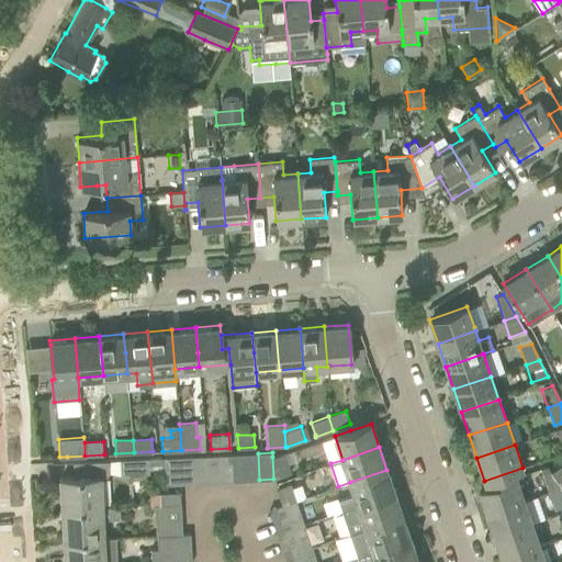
[(245,453),(232,454),(233,481),(246,480),(245,453)]
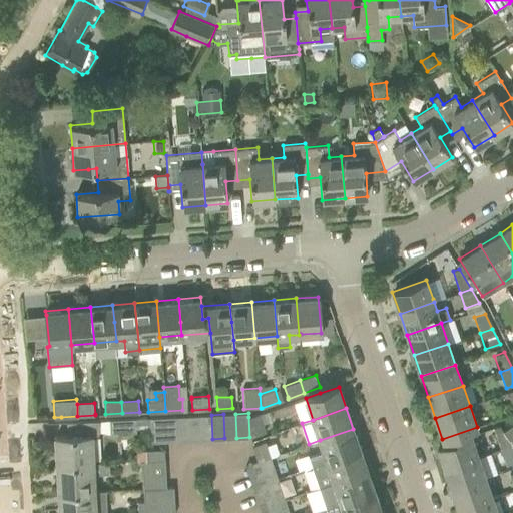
[(235,414),(223,414),(224,438),(236,438),(235,414)]
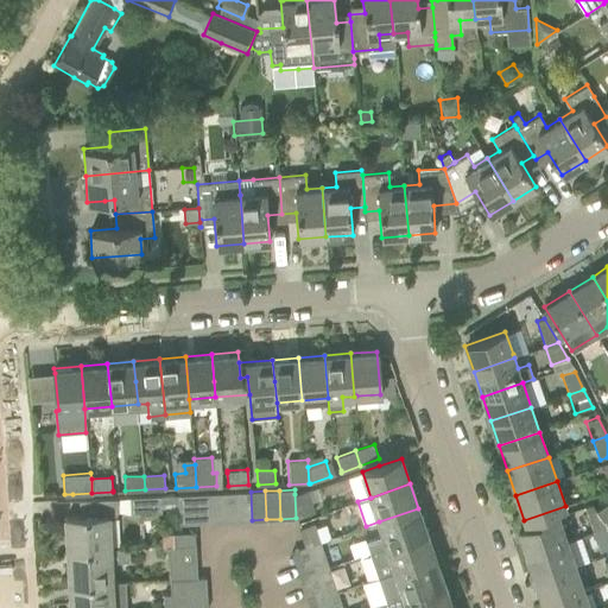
[(295,494),(296,518),(314,512),(306,491),(295,494)]
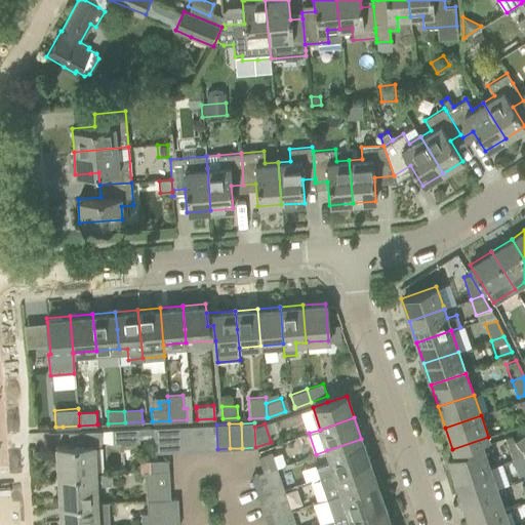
[(204,425),(192,426),(193,450),(205,449),(204,425)]
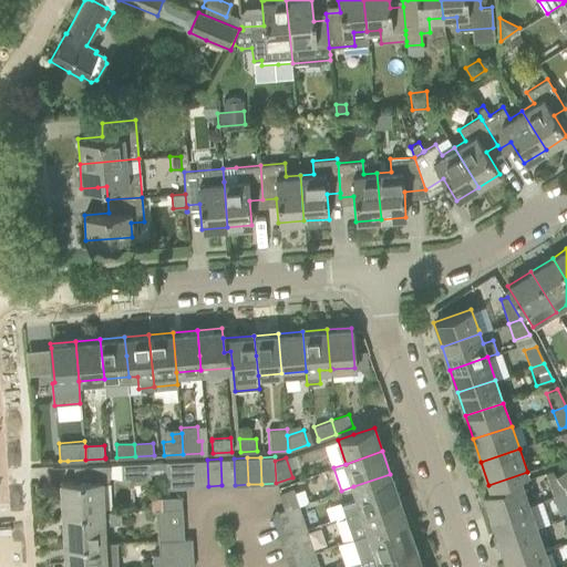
[(235,485),(234,459),(220,459),(222,485),(235,485)]
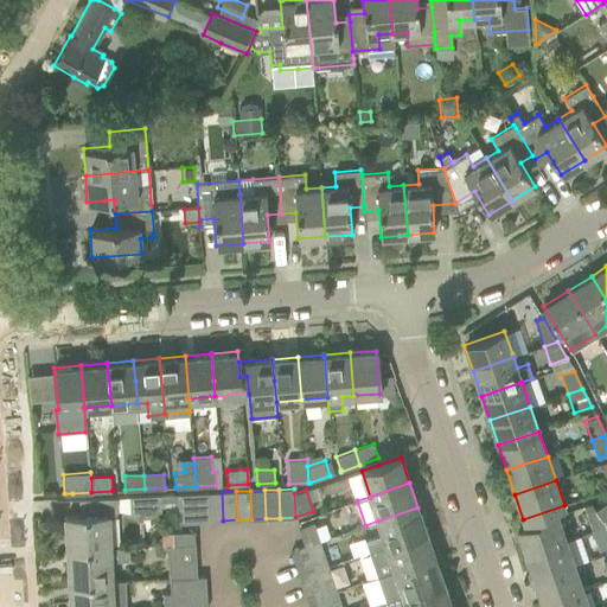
[(209,522),(206,492),(192,493),(193,522),(209,522)]
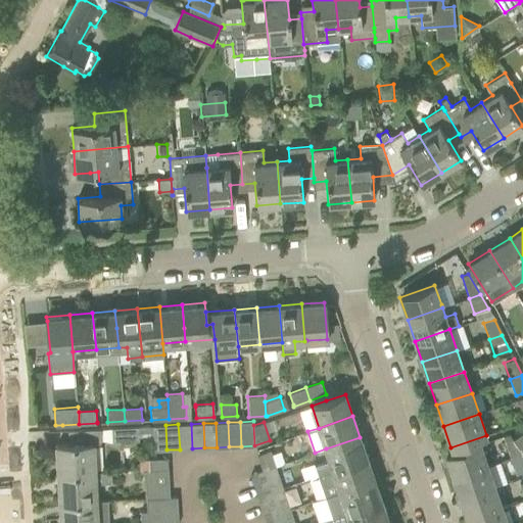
[(191,424),(178,424),(180,449),(192,448),(191,424)]
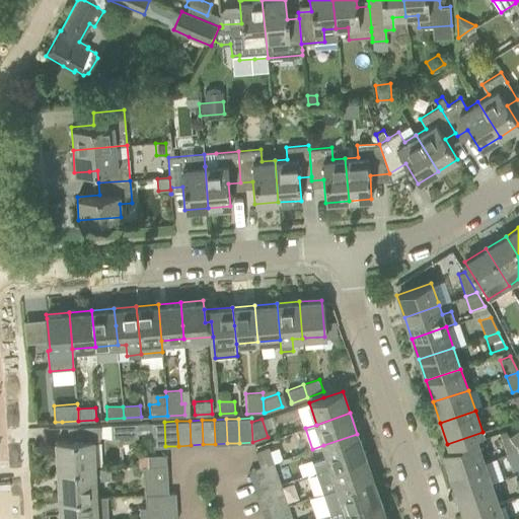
[(153,447),(165,446),(164,422),(152,423),(152,433),(153,447)]
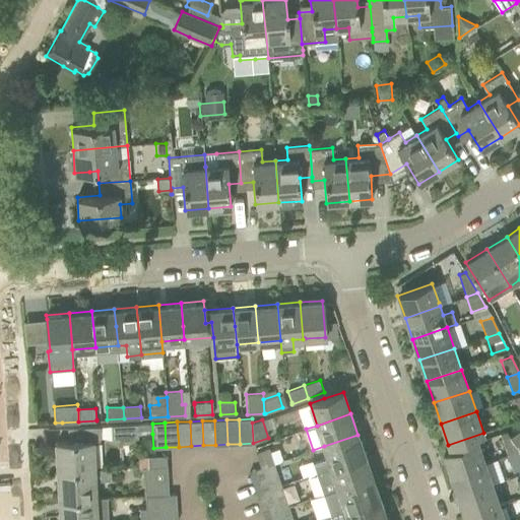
[(152,424),(137,425),(137,435),(152,434),(152,424)]
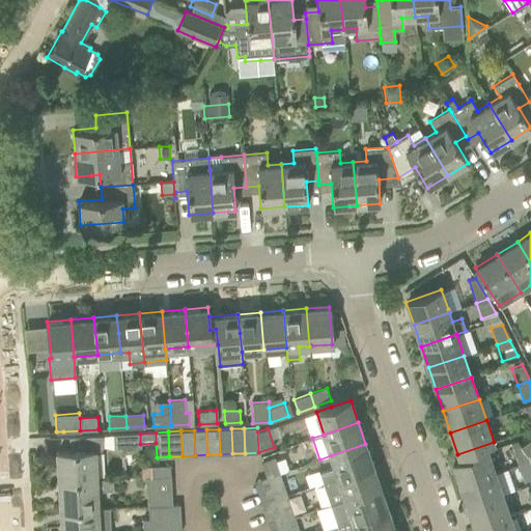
[(114,448),(140,447),(140,444),(140,434),(114,434),(114,448)]
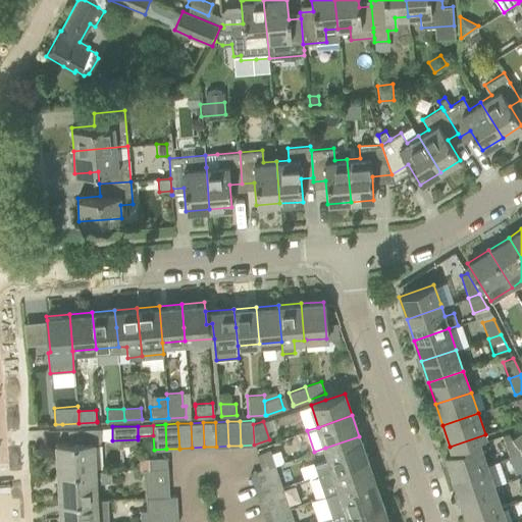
[(101,427),(91,428),(68,429),(69,444),(56,445),(58,472),(94,470),(92,442),(98,442),(101,438),(101,427)]
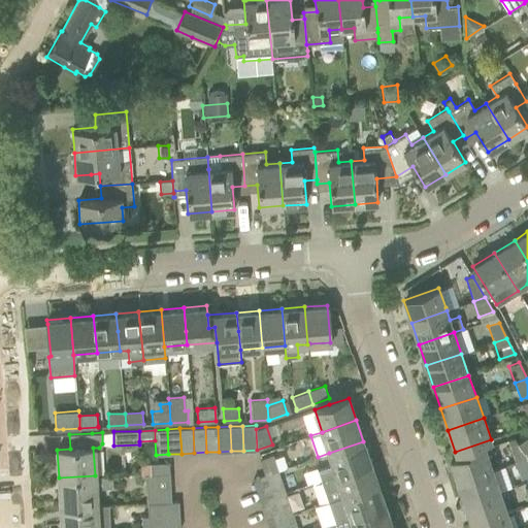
[(527,435),(518,443),(518,444),(526,456),(526,458),(527,461),(527,435)]
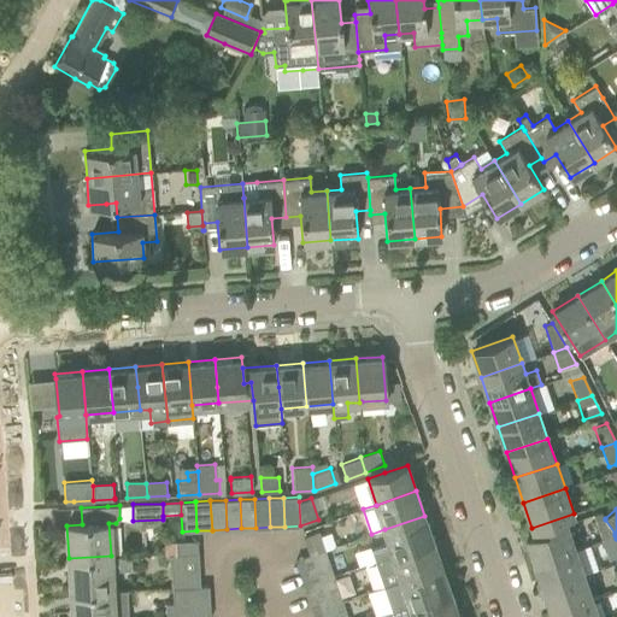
[(615,533),(605,519),(605,518),(600,512),(593,513),(598,526),(603,539),(615,535),(615,533)]
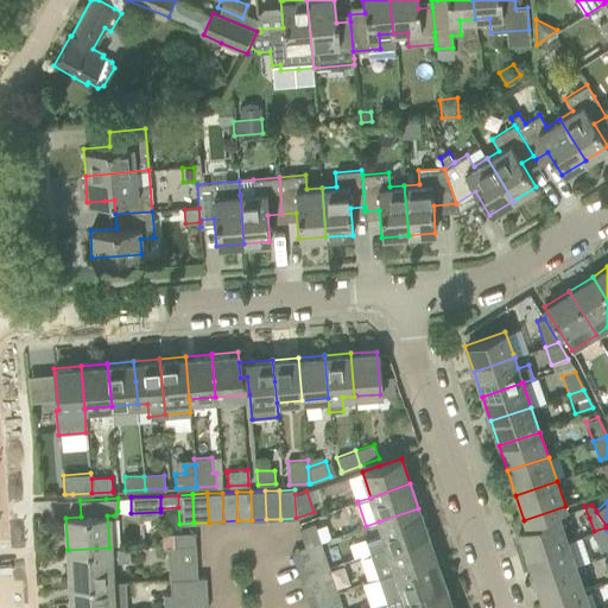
[(379,521),(382,534),(366,539),(371,552),(428,533),(418,508),(379,521)]
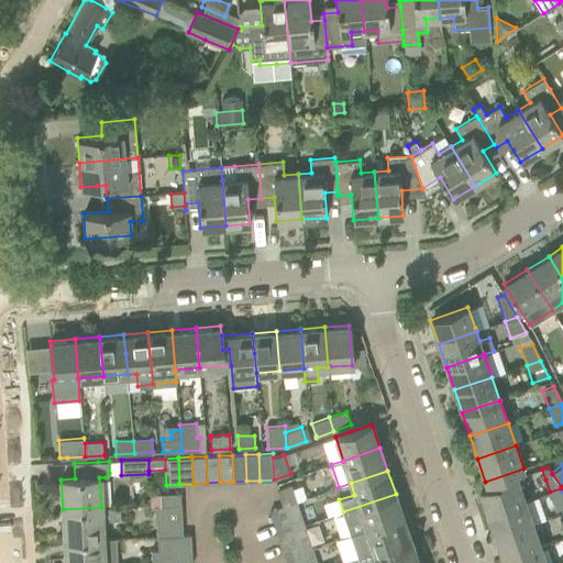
[(517,477),(500,483),(479,490),(487,514),(525,500),(517,477)]
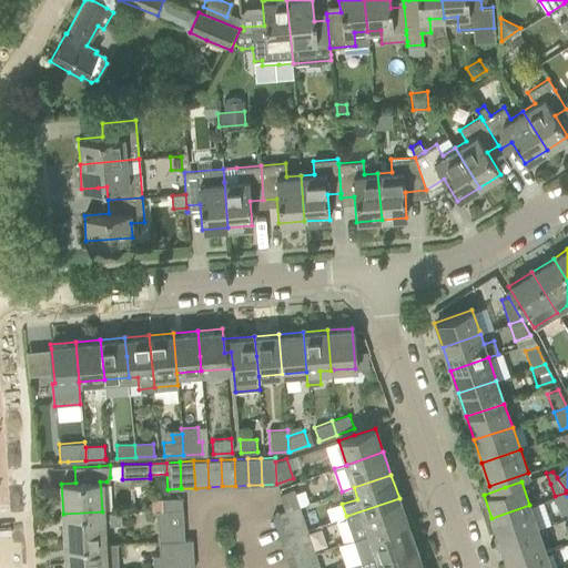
[(284,511),(295,507),(290,489),(277,493),(284,511)]
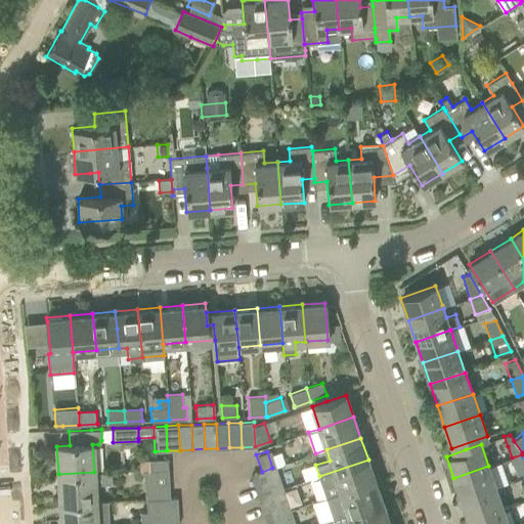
[(523,472),(523,457),(522,454),(512,457),(517,475),(523,472)]
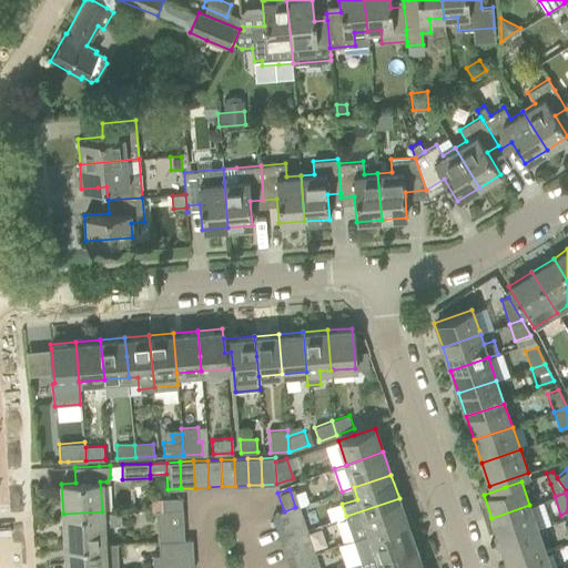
[(182,497),(150,498),(150,509),(156,509),(156,510),(182,509),(182,497)]
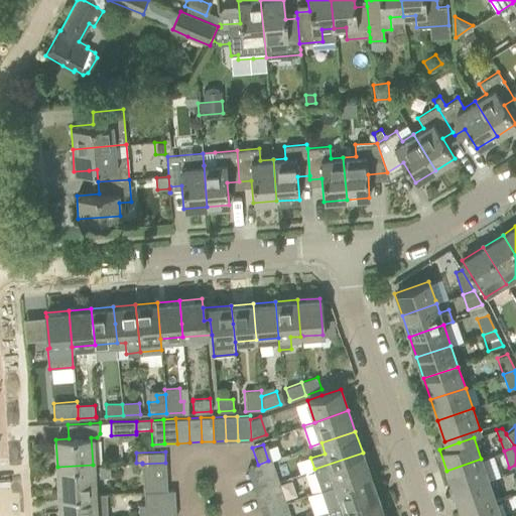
[(363,453),(314,469),(321,490),(336,485),(370,473),(363,453)]
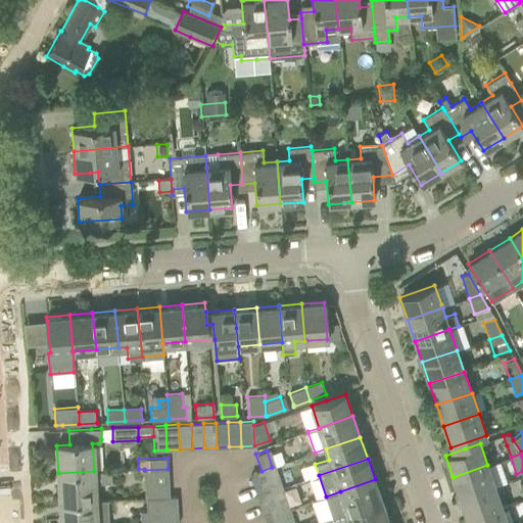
[(495,486),(487,465),(453,477),(460,498),(495,486)]
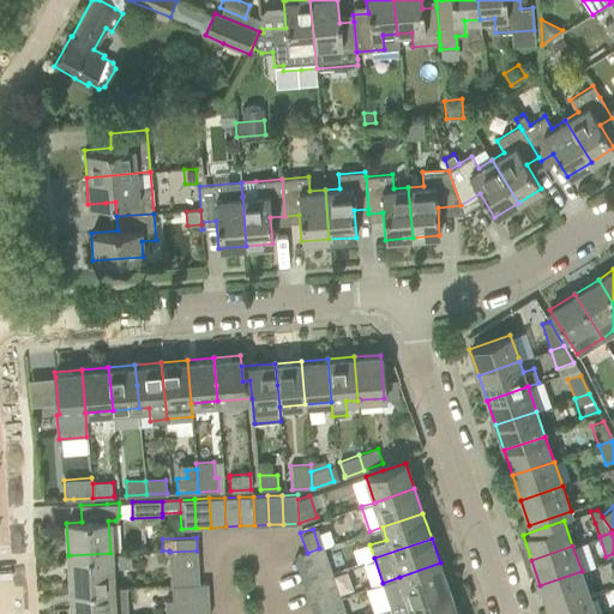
[(323,547),(319,548),(307,553),(315,578),(331,572),(323,547)]
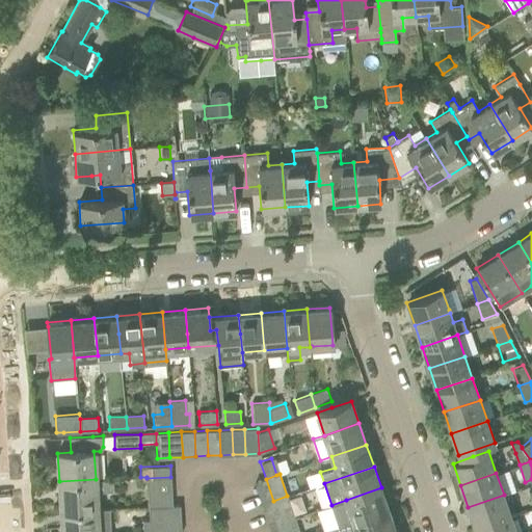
[(173,505),(170,477),(147,478),(149,507),(173,505)]
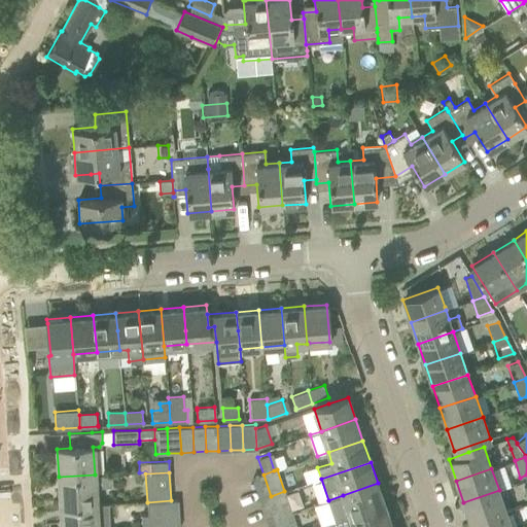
[(95,475),(59,477),(61,505),(96,503),(95,487),(109,486),(108,475),(95,475)]
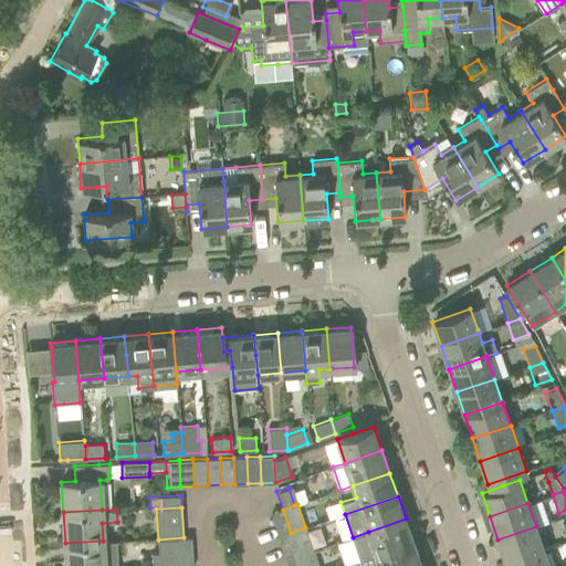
[(291,533),(283,510),(271,513),(279,536),(291,533)]
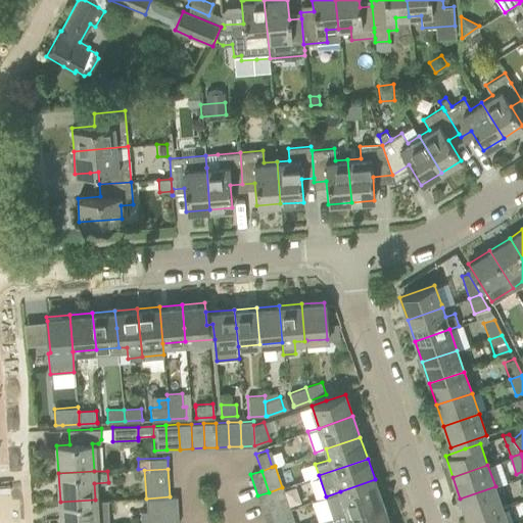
[(375,479),(340,491),(347,513),(382,502),(375,479)]
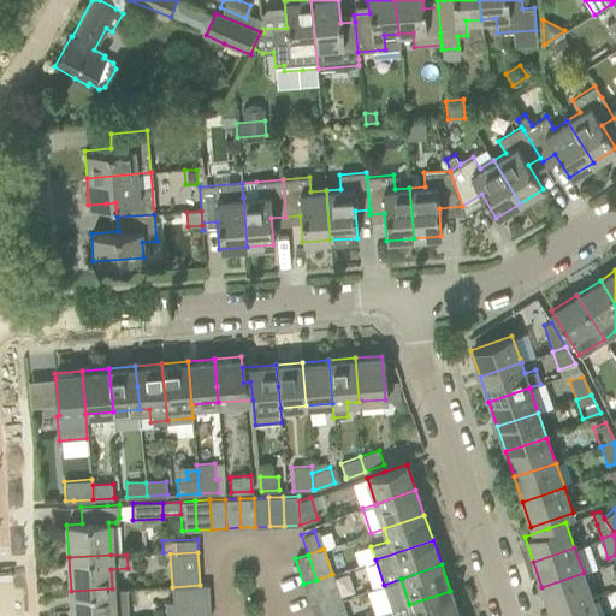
[(584,573),(542,587),(550,612),(592,598),(584,573)]
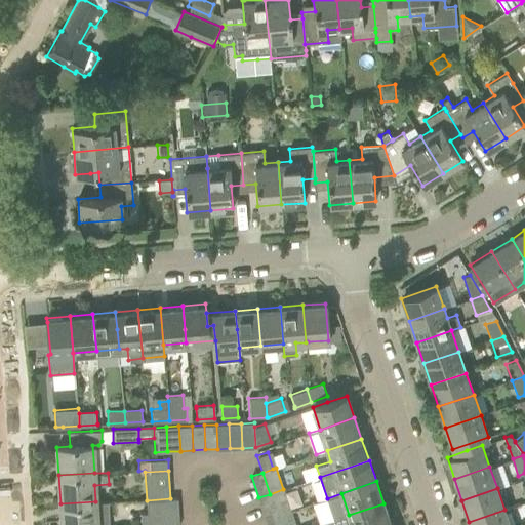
[(283,489),(270,494),(277,515),(290,511),(283,489)]
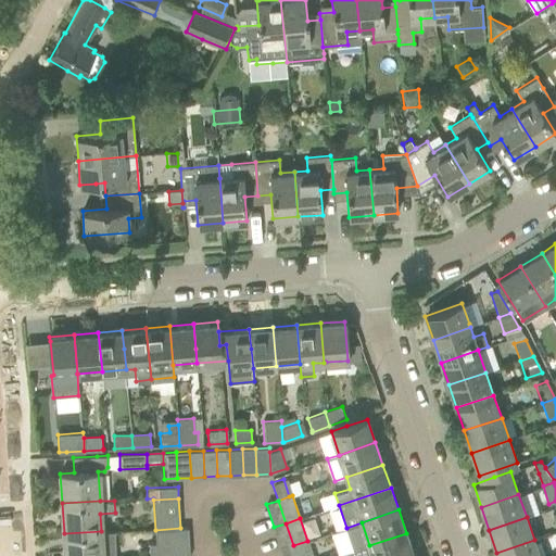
[(286,523),(274,527),(281,550),(293,545),(286,523)]
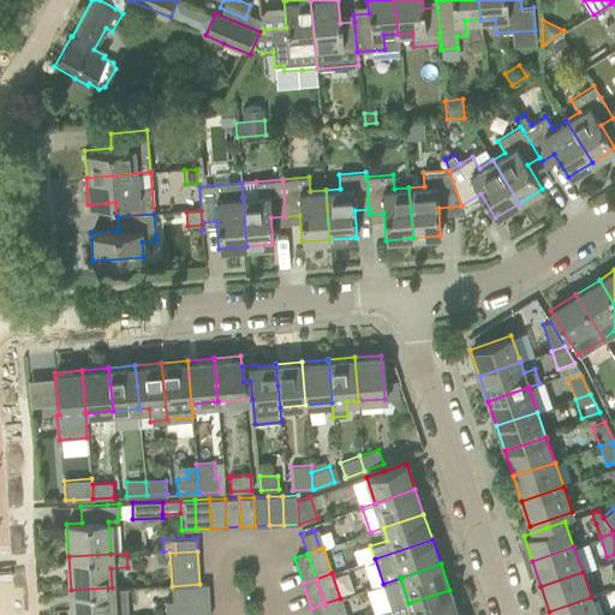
[(199,584),(172,586),(172,602),(165,602),(165,614),(209,614),(208,584),(199,584)]
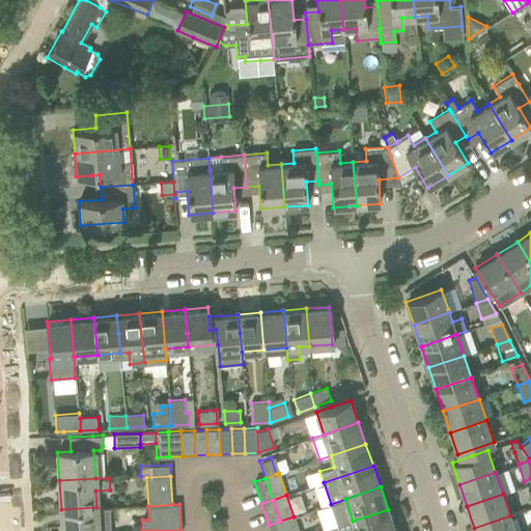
[(96,507),(61,509),(61,530),(110,530),(109,507),(96,507)]
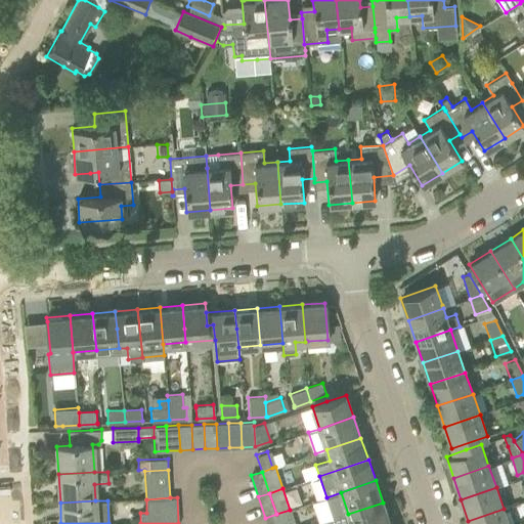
[(389,523),(390,523),(383,503),(348,514),(351,523),(389,523)]
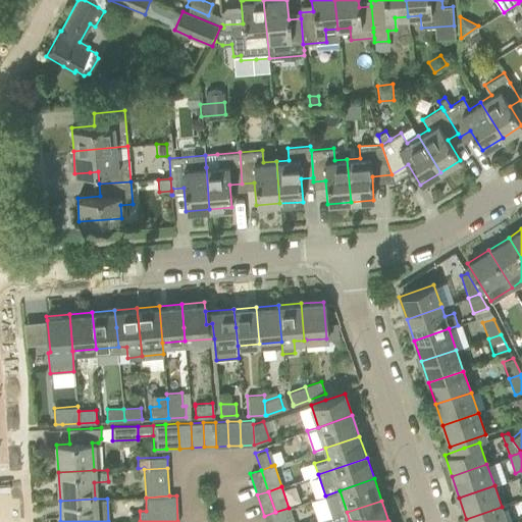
[(506,521),(502,507),(466,519),(467,521),(506,521)]
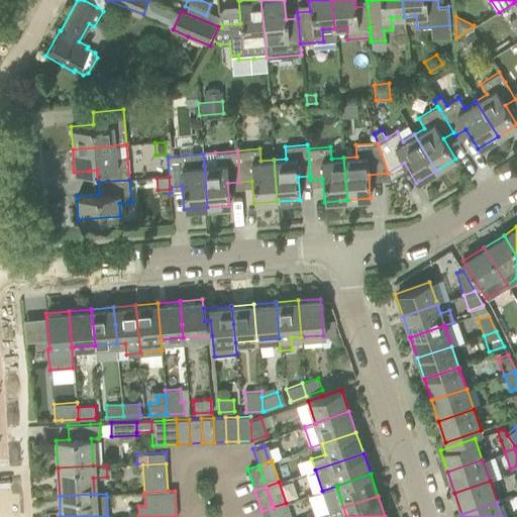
[(290,516),(286,503),(273,507),(276,516),(290,516)]
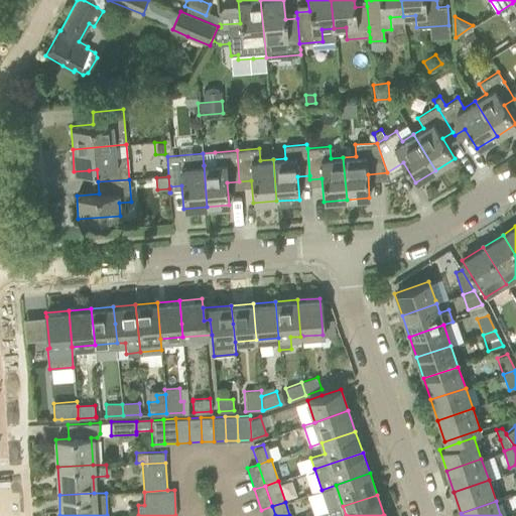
[(275,515),(272,506),(261,510),(263,515),(275,515)]
